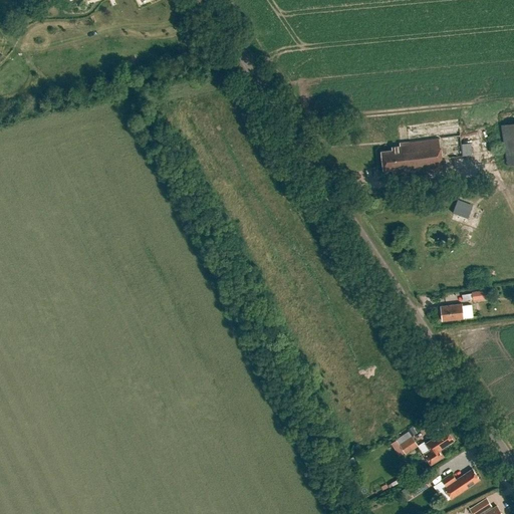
[(443,171),(442,160),(439,140),(461,137),(459,120),(406,126),(408,144),(400,145),(400,148),(392,148),(393,152),(381,153),(383,171),(392,170),(392,177),(443,171)]
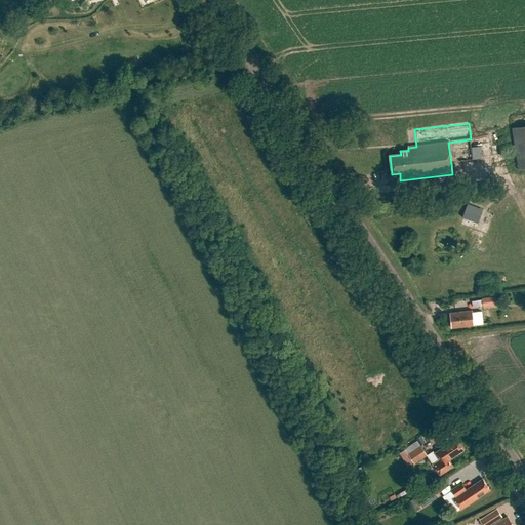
[(524,125),(510,127),(515,169),(524,168),(524,125)]
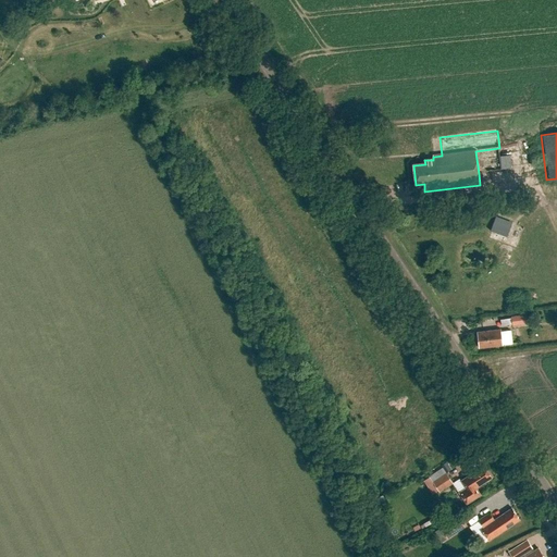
[(498,170),(510,169),(509,156),(497,157),(498,170)]
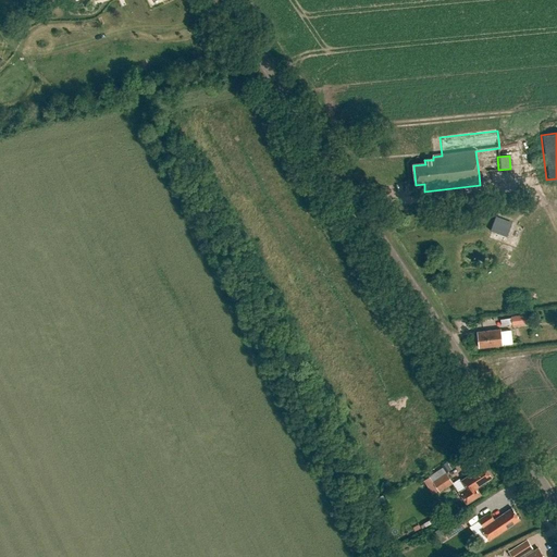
[(505,237),(511,222),(494,217),(489,231),(505,237)]
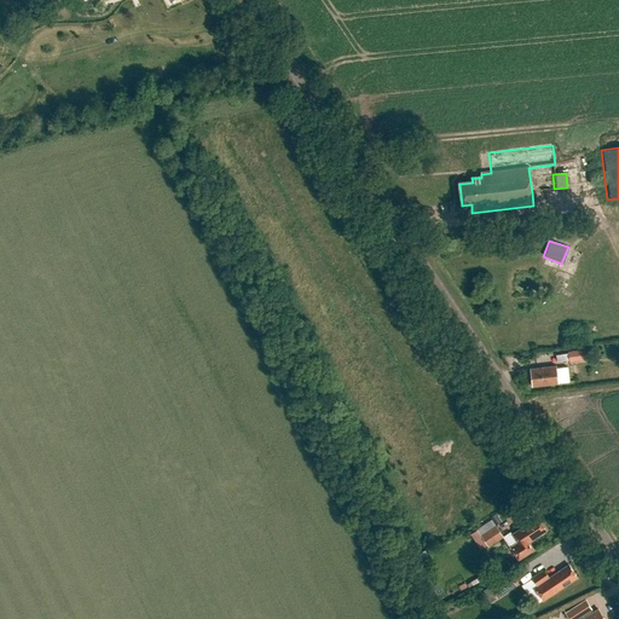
[(583,362),(582,351),(567,353),(568,363),(583,362)]
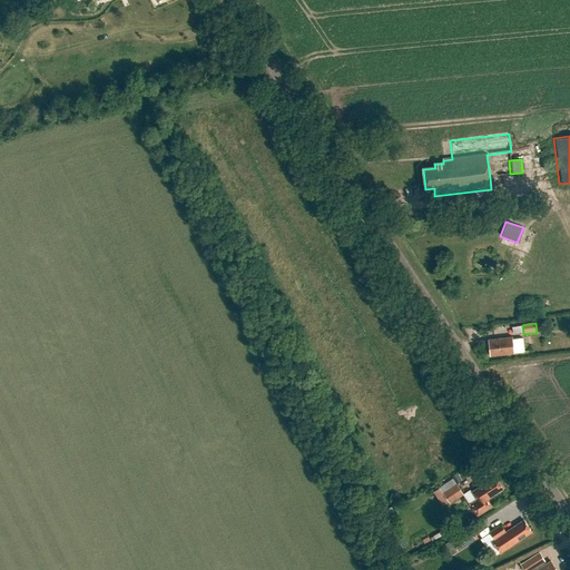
[(511,337),(488,341),(489,356),(523,353),(522,338),(511,340),(511,337)]
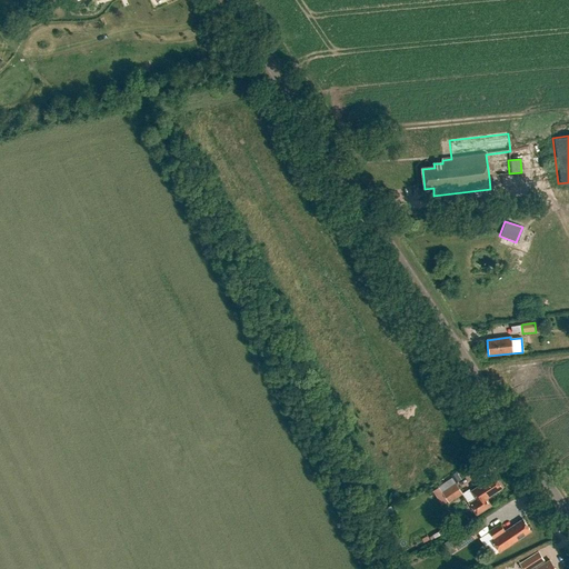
[(477,500),(470,505),(478,516),(492,507),(488,500),(503,489),(496,477),(472,492),(477,500)]
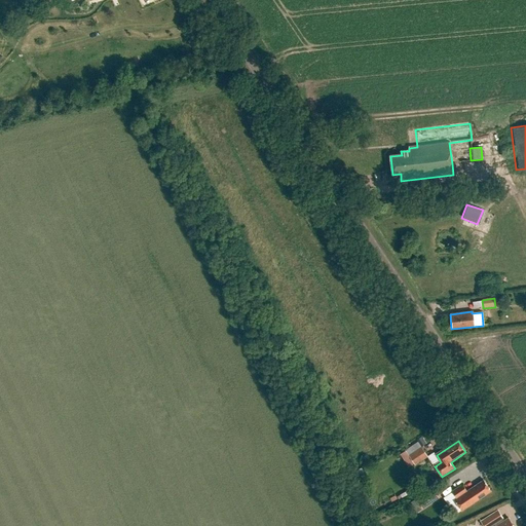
[(415,465),(427,456),(421,446),(408,455),(415,465)]
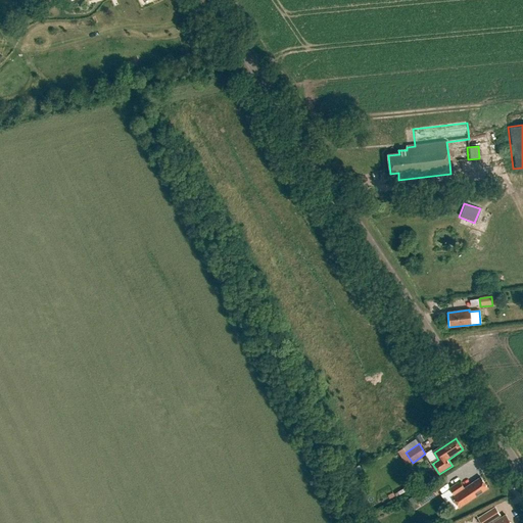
[(460,482),(449,489),(454,494),(450,496),(459,509),(467,504),(489,488),(481,477),(465,489),(460,482)]
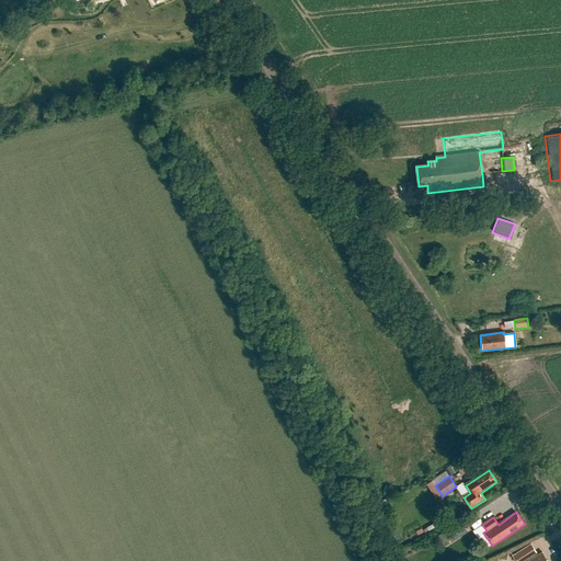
[(531,545),(513,557),(515,560),(548,560),(542,552),(538,554),(531,545)]
